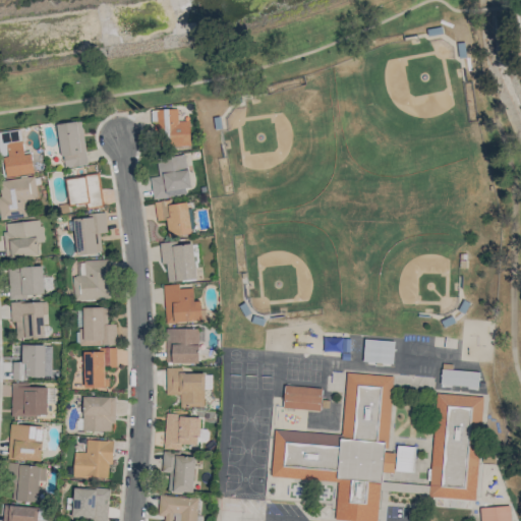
[(155,109),(155,147),(189,146),(189,120),(178,121),(177,109),(155,109)]
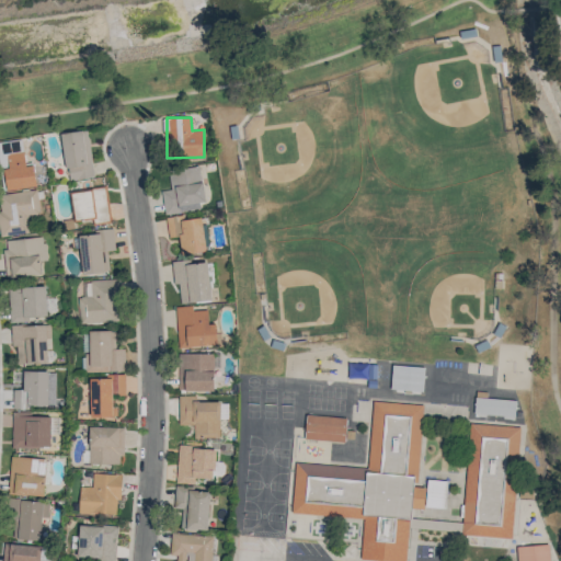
[(94,176),(87,129),(59,134),(68,181),(94,176)]
